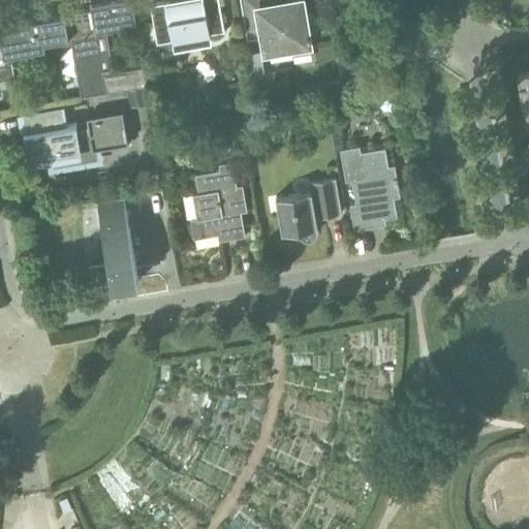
[(71,37),(82,96),(105,92),(102,72),(111,71),(106,52),(100,53),(97,32),(136,26),(131,0),(125,0),(91,6),(91,9),(0,25),(0,30),(4,55),(45,48),(44,41),(71,37)]
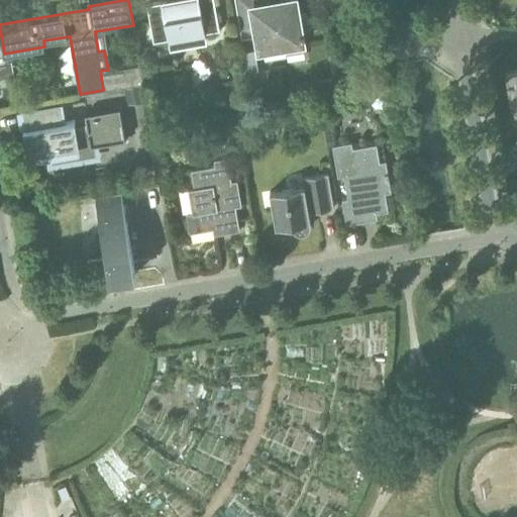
[(170,46),(206,40),(205,32),(219,29),(213,0),(171,0),(147,4),(153,41),(168,38),(170,46)]
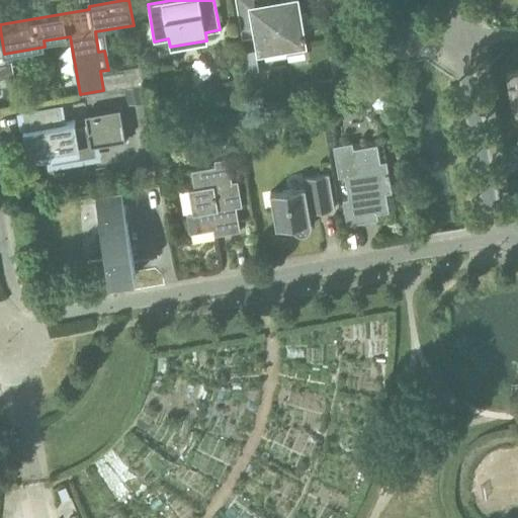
[(239,0),(245,35),(257,33),(260,50),(285,46),(286,53),(305,50),(303,42),(304,42),(301,33),(310,32),(307,14),(298,15),(295,0),(286,0),(272,2),(271,0),(239,0)]
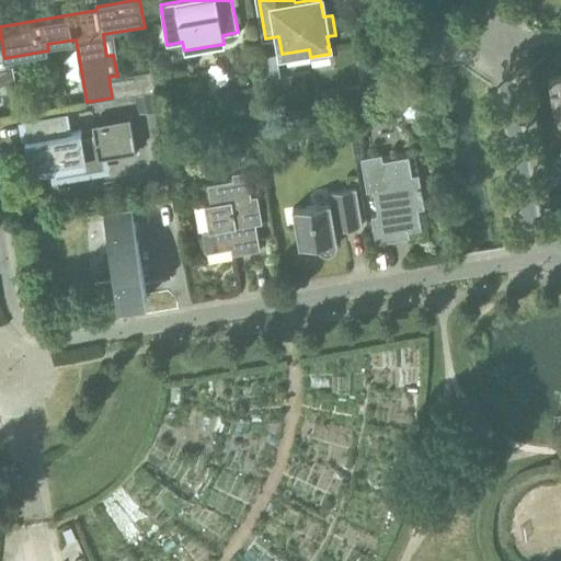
[(276,54),(262,57),(265,79),(279,76),(276,54)]
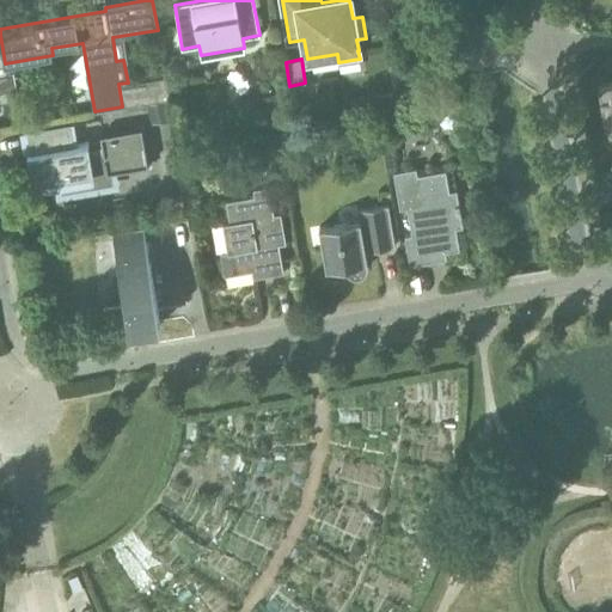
[(0,93),(18,91),(14,73),(0,74),(0,93)]
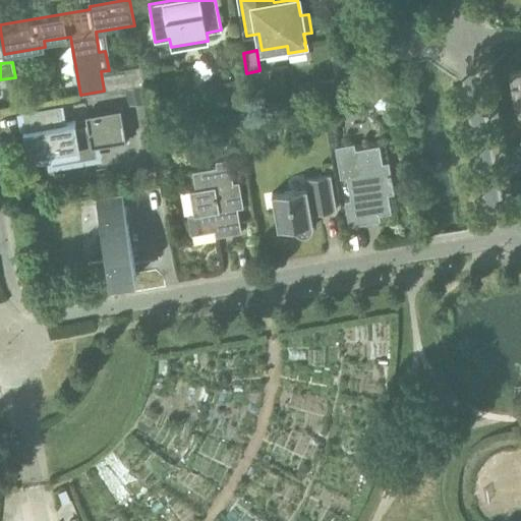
[(101,71),(104,91),(145,83),(141,65),(109,70),(101,71)]
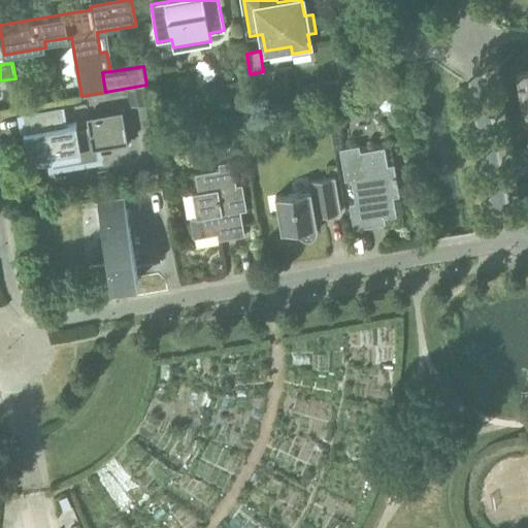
[(527,71),(517,73),(523,109),(527,107),(527,71)]
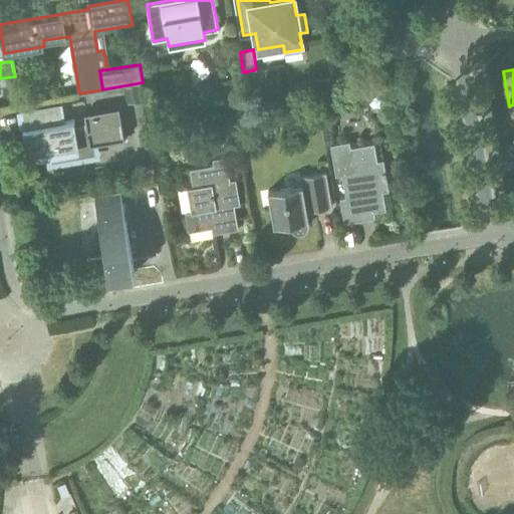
[(145,100),(141,84),(123,87),(126,103),(145,100)]
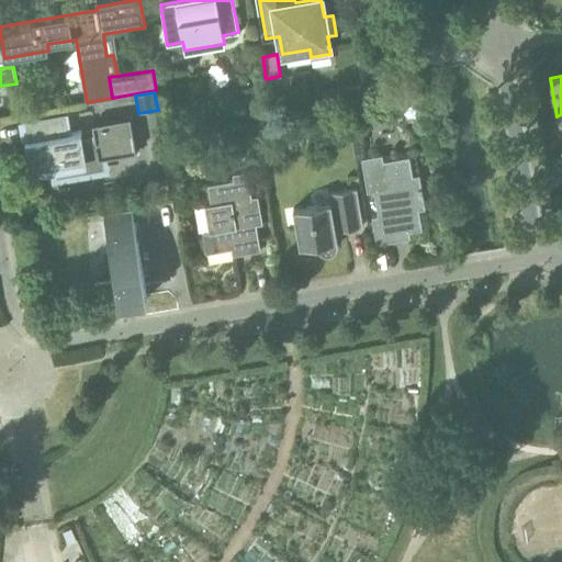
[(94,134),(82,136),(81,132),(71,133),(68,113),(19,122),(22,142),(25,141),(32,175),(49,171),(52,182),(110,172),(107,156),(136,152),(131,116),(92,124),(94,134)]
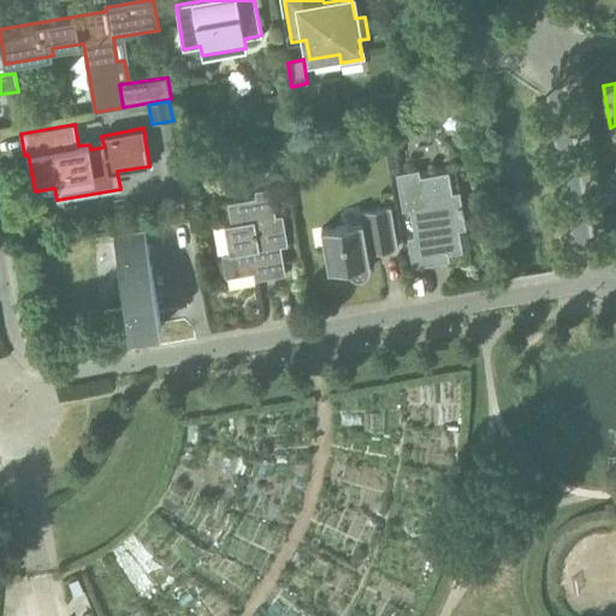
[(450,260),(449,253),(463,250),(458,230),(466,227),(460,191),(452,193),(449,171),(420,176),(419,170),(398,173),(395,152),(385,149),(390,176),(397,175),(403,211),(409,208),(415,236),(408,237),(413,267),(450,260)]
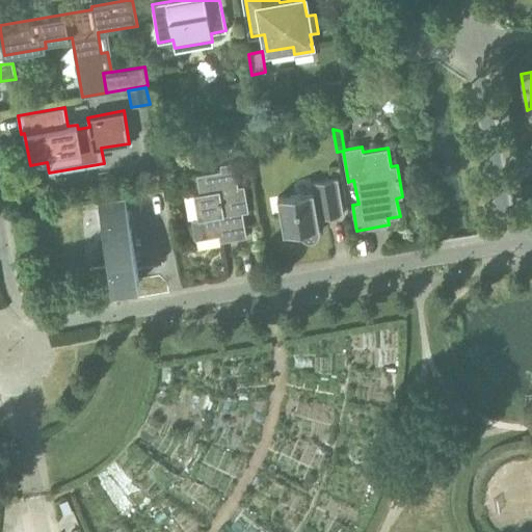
[(193,194),(197,218),(191,219),(195,239),(219,235),(221,242),(232,239),(246,237),(242,212),(248,211),(244,185),(238,186),(234,162),(220,164),(221,170),(197,175),(201,193),(193,194)]
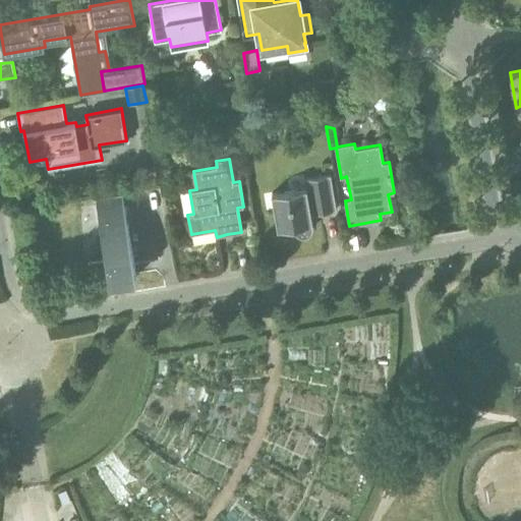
[(337,210),(331,175),(304,179),(305,188),(272,193),(278,228),(294,226),(297,231),(301,233),(305,233),(308,232),(311,229),(312,226),(312,223),(311,214),(337,210)]
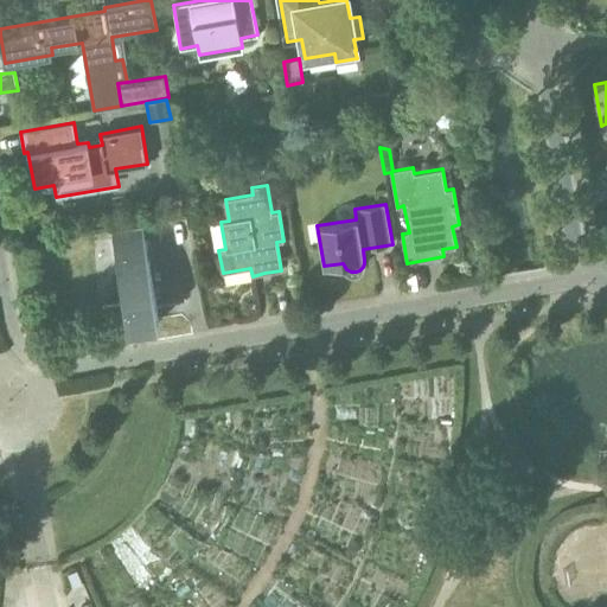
[(159,323),(142,225),(112,230),(116,256),(119,304),(125,304),(128,327),(138,326),(159,323)]
